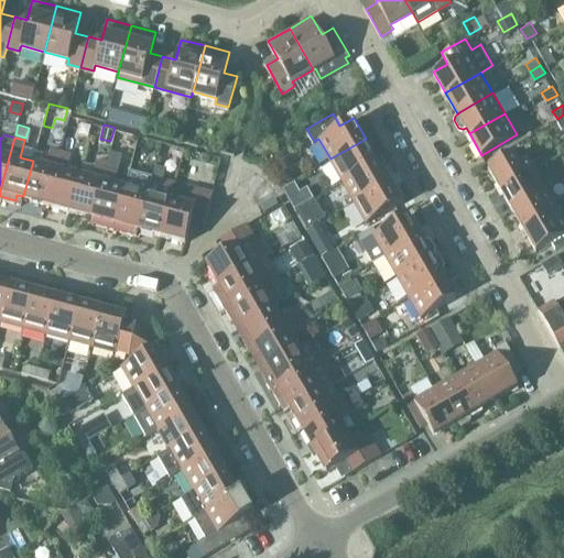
[(331,159),(343,179),(378,160),(366,139),(331,159)]
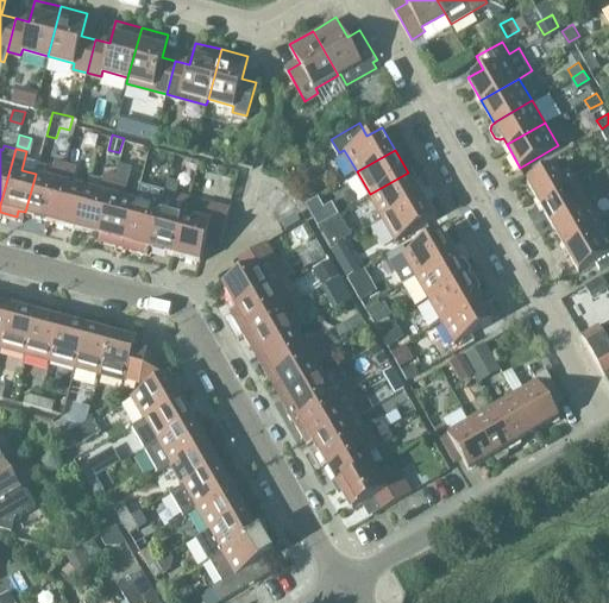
[(50,219),(61,180),(66,162),(41,155),(36,174),(25,212),(50,219)]
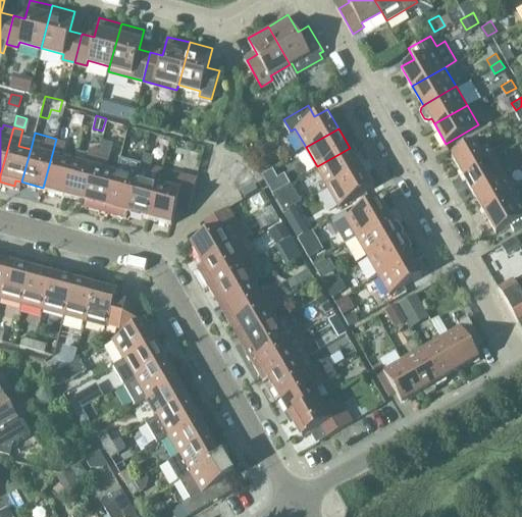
[(452,154),(463,173),(496,154),(484,135),(452,154)]
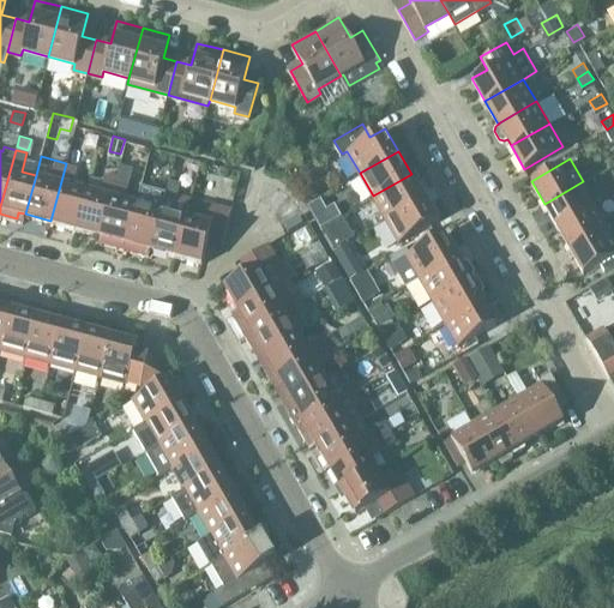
[(300,161),(288,168),(293,176),(305,169),(300,161)]
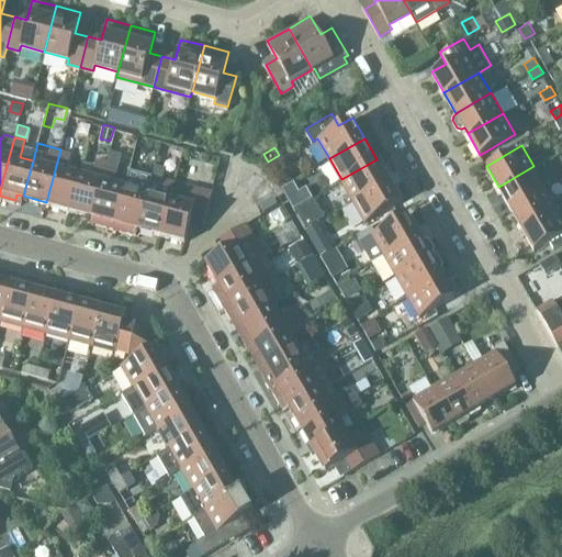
[(60,149),(56,166),(46,202),(69,208),(79,173),(66,169),(71,152),(60,149)]
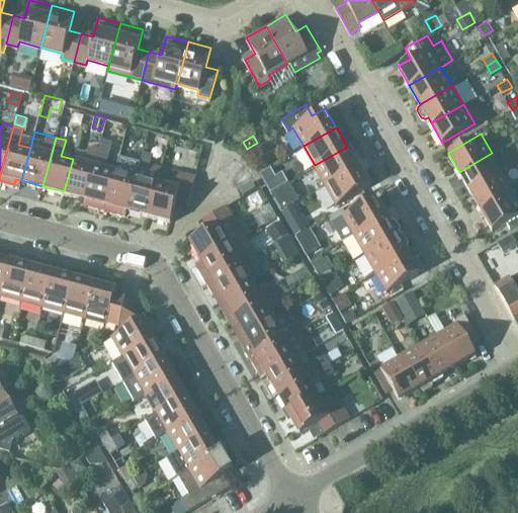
[(83,203),(98,207),(100,201),(106,203),(115,170),(103,167),(110,140),(101,138),(98,149),(85,197),(83,203)]
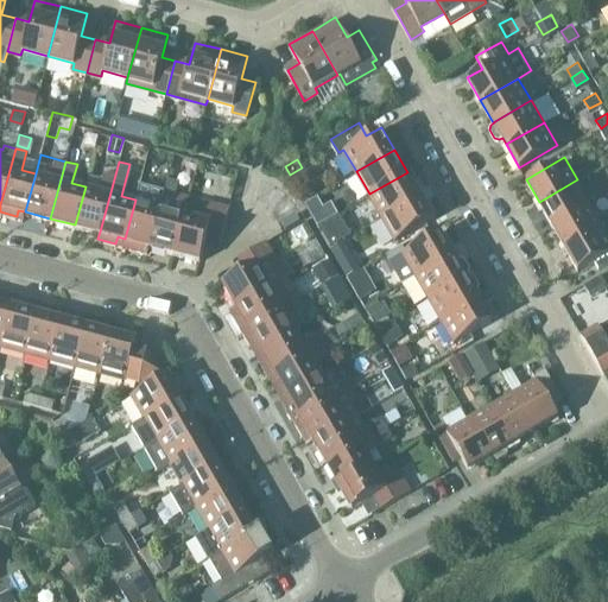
[(99,190),(86,187),(75,225),(100,232),(115,175),(103,172),(99,190)]
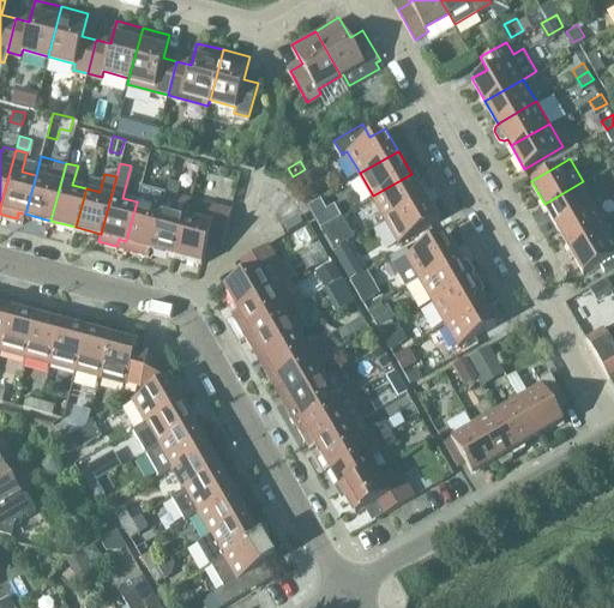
[(423,196),(411,174),(373,196),(386,218),(423,196)]
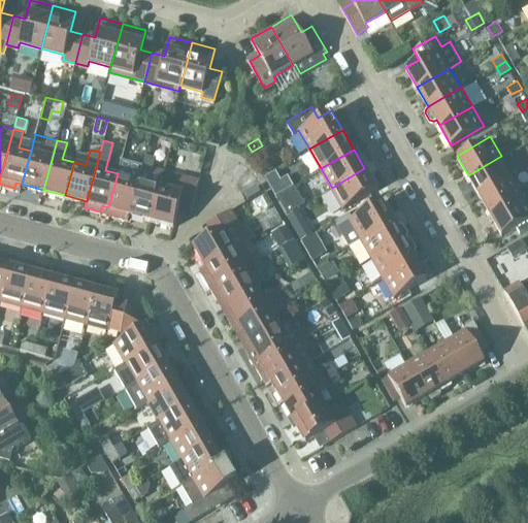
[(468,175),(480,195),(513,175),(501,156),(468,175)]
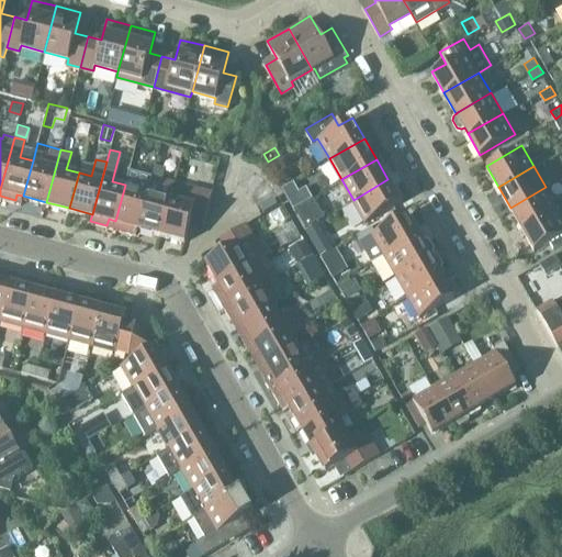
[(120,229),(136,233),(138,226),(147,191),(153,174),(142,171),(137,188),(125,185),(115,221),(122,222),(120,229)]
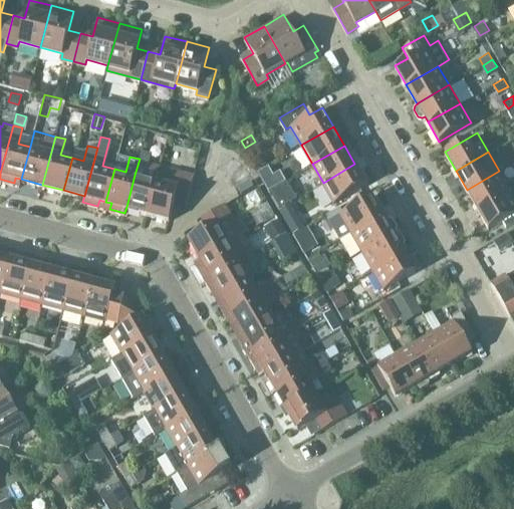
[(140,159),(135,175),(126,207),(148,213),(156,180),(145,177),(149,162),(140,159)]
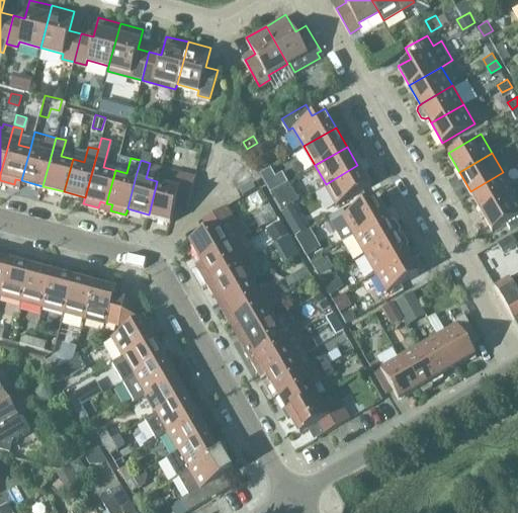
[(368,184),(357,165),(326,184),(337,203),(368,184)]
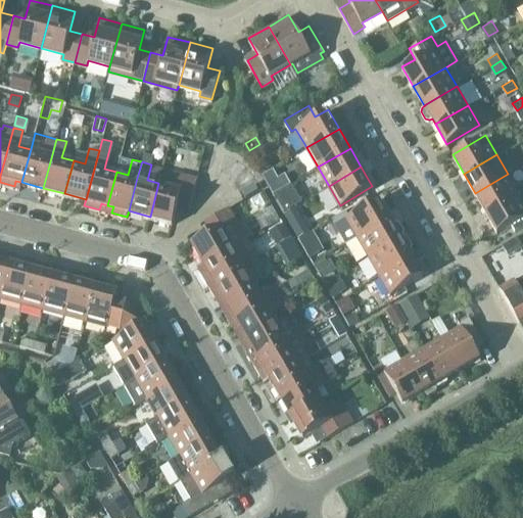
[(175,171),(171,186),(158,183),(150,217),(173,223),(179,200),(190,203),(197,177),(175,171)]
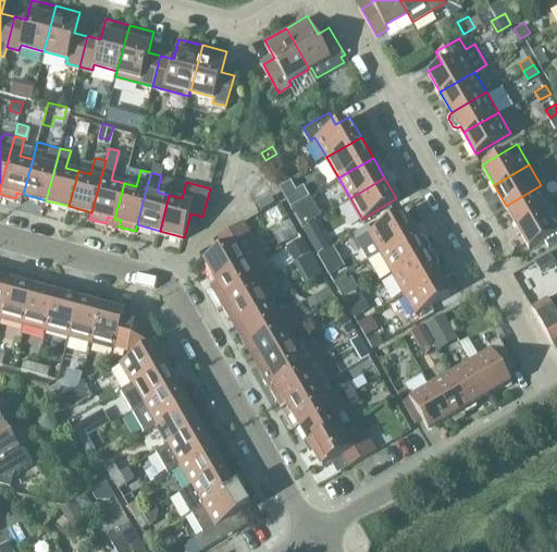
[(506,206),(518,225),(553,206),(547,198),(541,185),(506,206)]
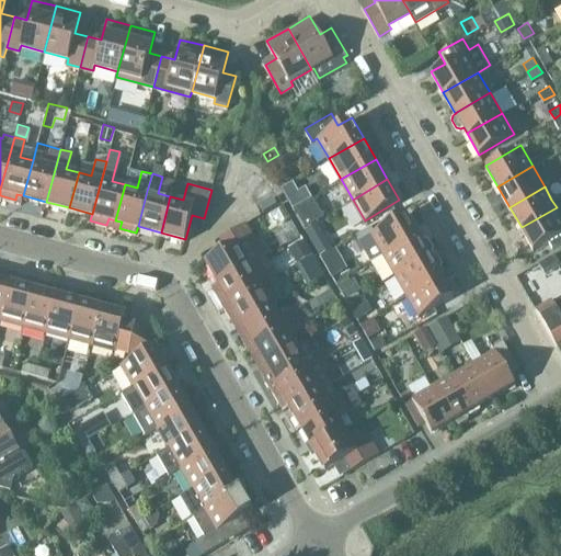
[(294,206),(304,200),(299,192),(288,199),(294,206)]
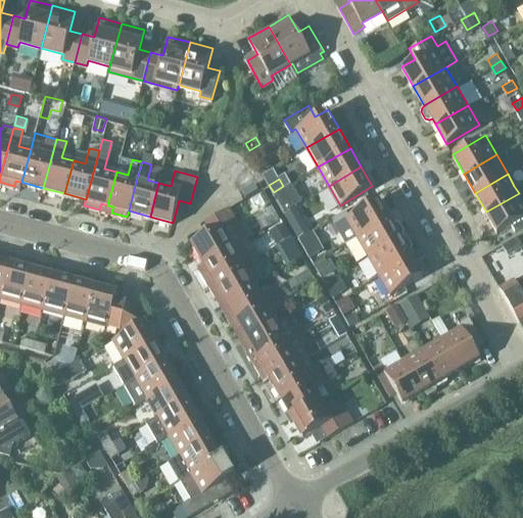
[(522,180),(514,186),(519,193),(522,190),(522,180)]
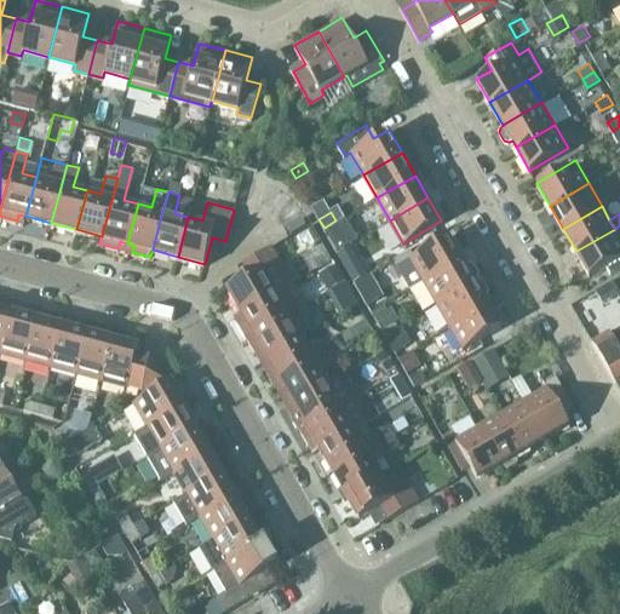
[(590,274),(607,264),(619,256),(619,225),(615,229),(577,251),(590,274)]
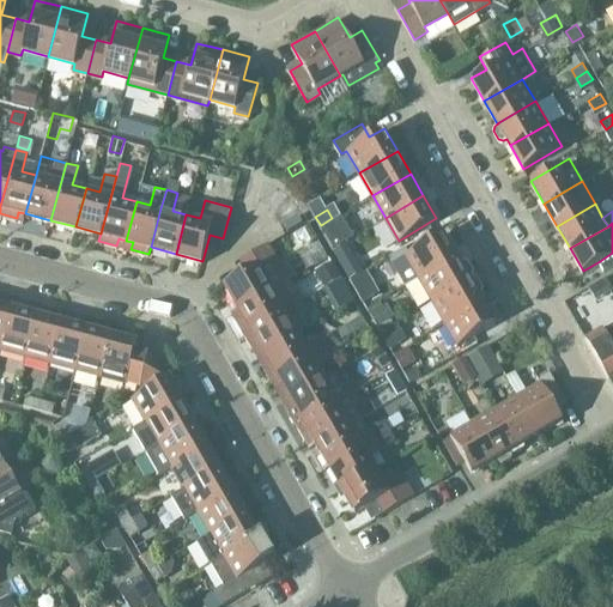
[(406,283),(419,275),(456,254),(443,231),(393,260),(406,283)]
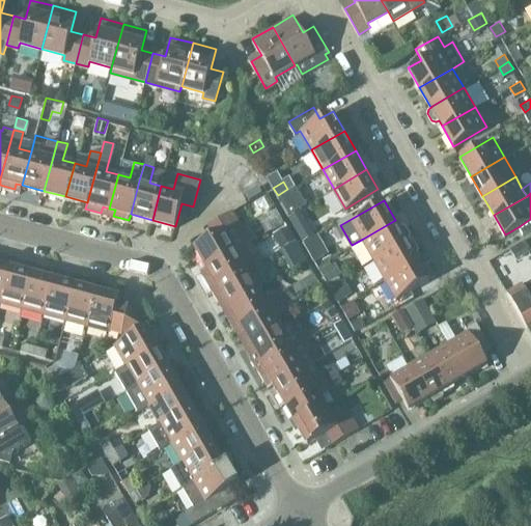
[(206,266),(245,243),(250,240),(232,209),(208,223),(215,233),(194,245),(206,266)]
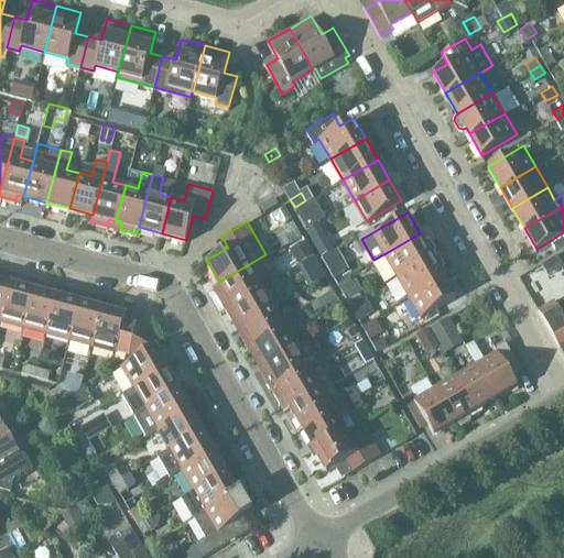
[(563,232),(552,240),(555,245),(563,240),(563,232)]
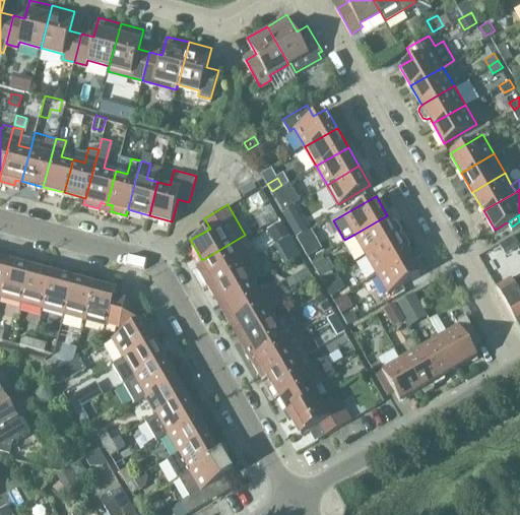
[(301,215),(289,221),(297,235),(308,229),(301,215)]
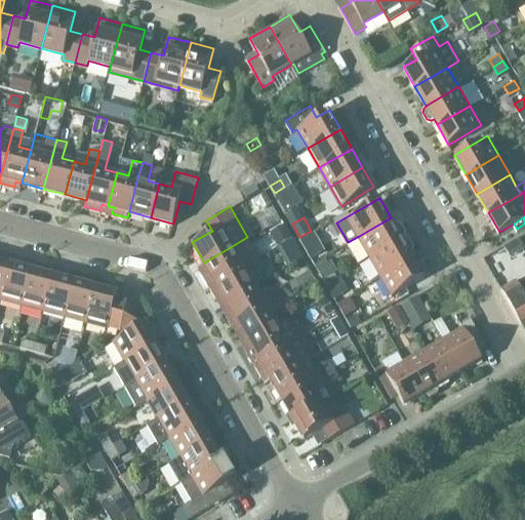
[(369,255),(405,235),(405,234),(406,231),(401,223),(398,222),(395,224),(391,217),(359,236),(369,255)]
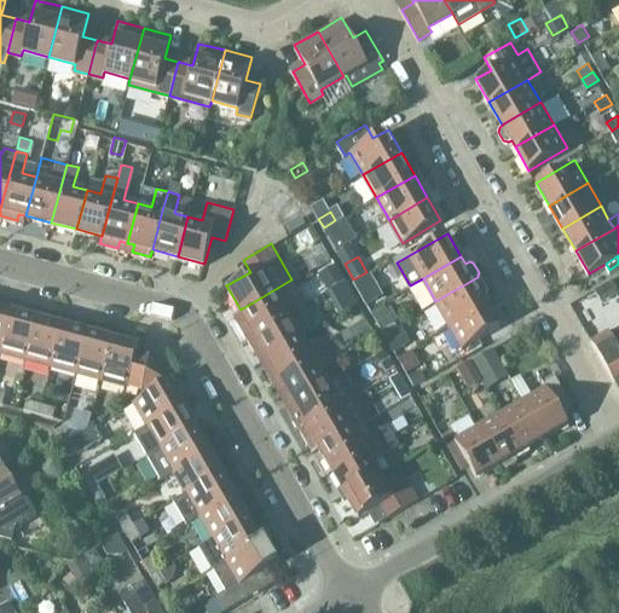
[(335,261),(324,267),(329,276),(324,279),(329,287),(345,278),(335,261)]
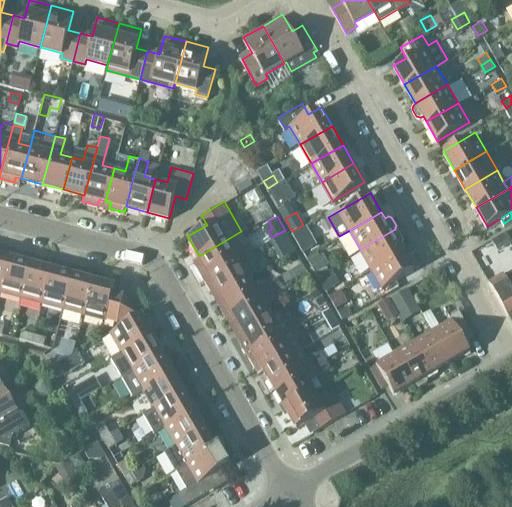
[(403,249),(400,243),(403,242),(404,238),(399,231),(396,230),(395,229),(360,249),(371,268),(403,249)]
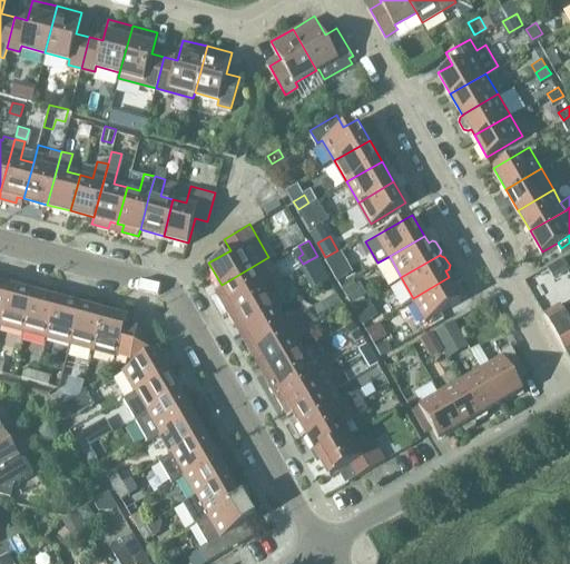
[(318,257),(304,265),(308,271),(322,264),(318,257)]
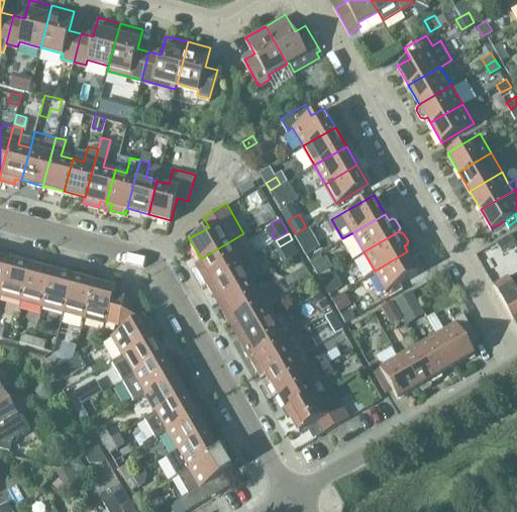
[(201,259),(204,264),(199,267),(206,281),(254,252),(249,243),(244,246),(238,236),(201,259)]
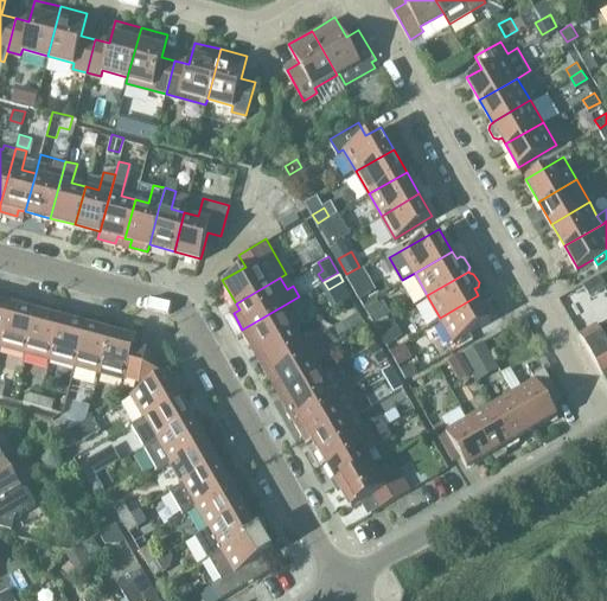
[(372,277),(355,288),(359,295),(376,286),(372,277)]
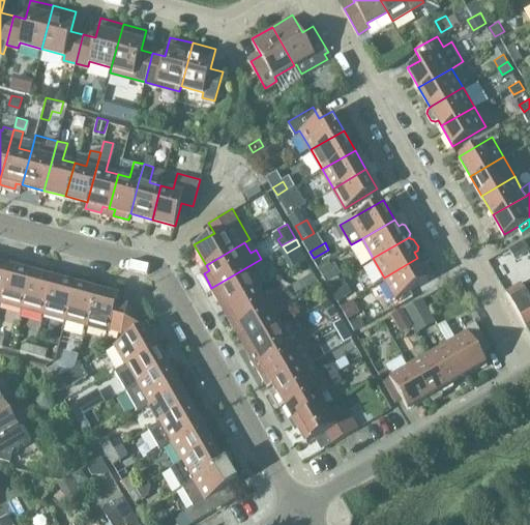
[(429,278),(417,258),(384,278),(395,297),(429,278)]
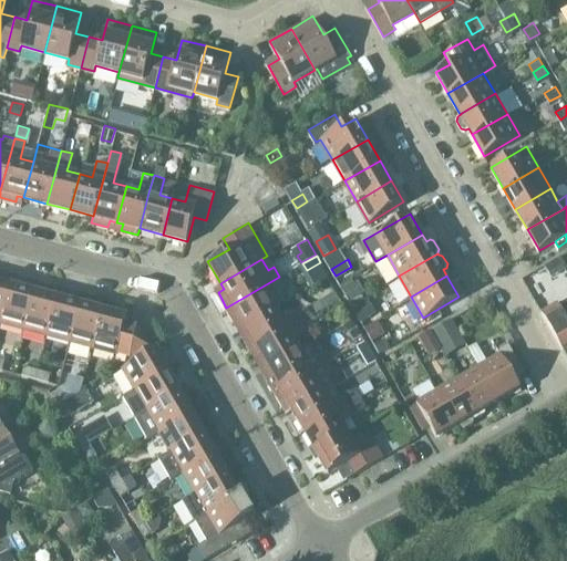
[(285,286),(279,277),(226,308),(235,322),(240,319),(244,324),(276,307),(269,294),(285,286)]
